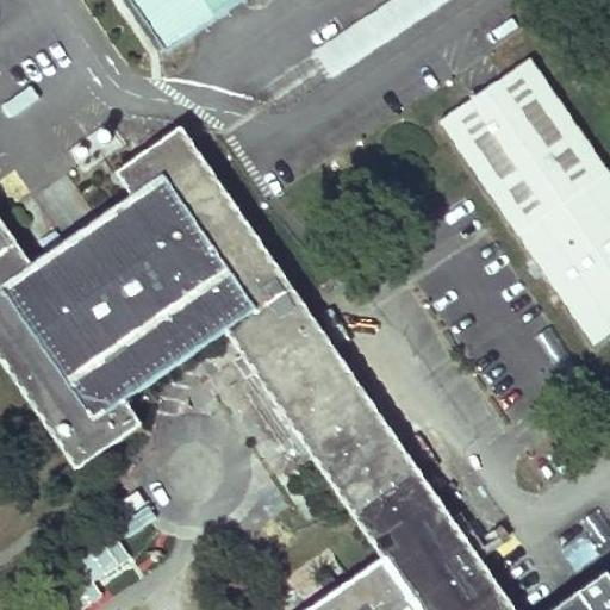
[(242,0),(131,0),(168,51),(242,0)]
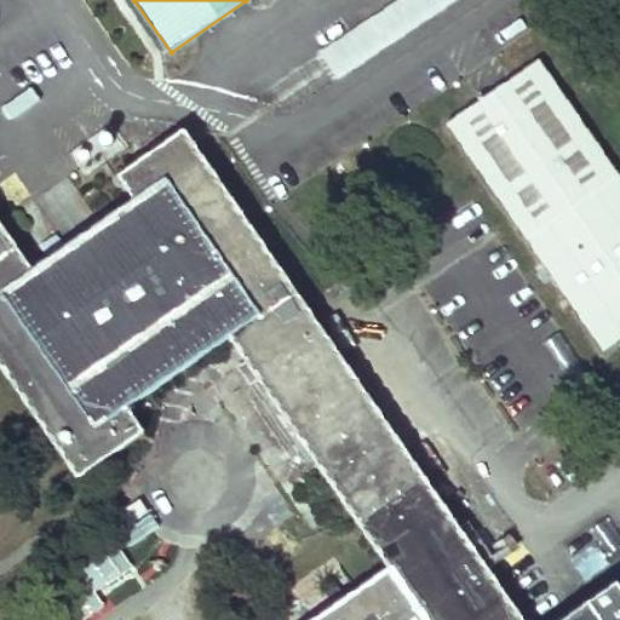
[(334,79),(463,0),(399,0),(317,50),(334,79)]
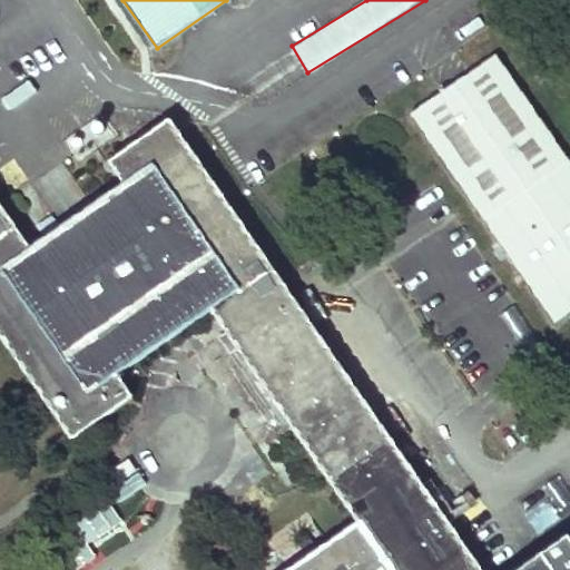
[(569,310),(569,158),(498,53),(413,110),(557,320),(569,310)]
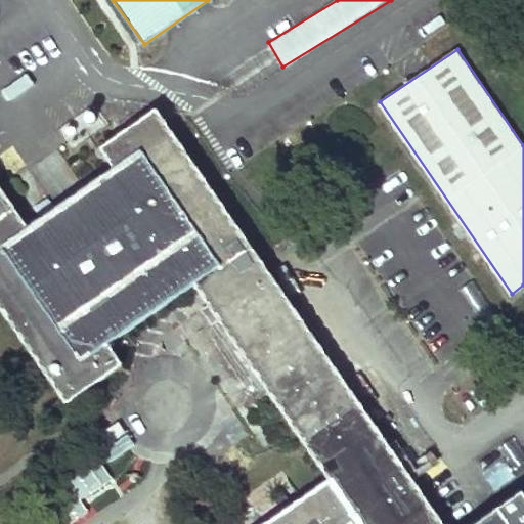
[(110,342),(194,282),(331,479),(362,523),(443,523),(157,110),(102,147),(116,166),(29,226),(110,342)]
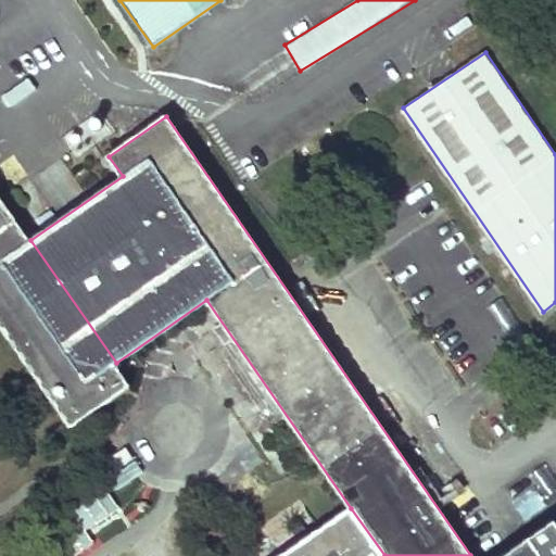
[(0,318),(74,426),(131,386),(116,363),(30,240),(0,194),(0,318)]
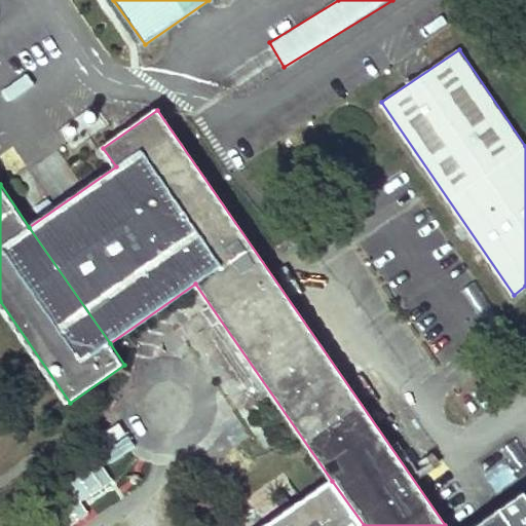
[(364,525),(332,481),(265,525),(364,525)]
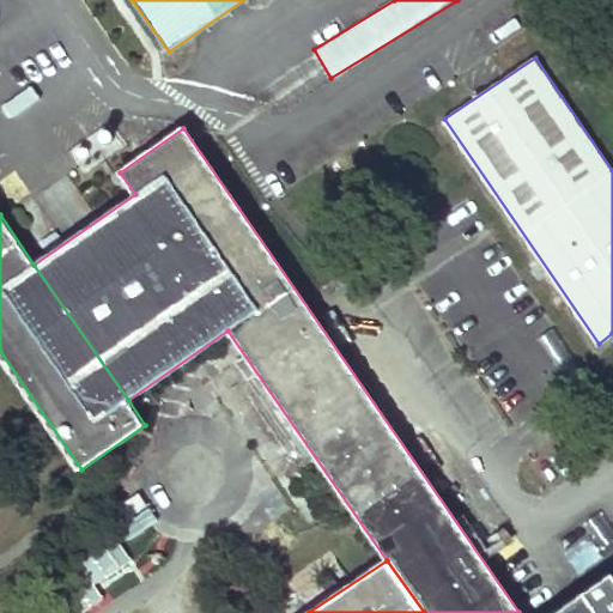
[(612,612),(612,577),(612,576),(558,612),(612,612)]
